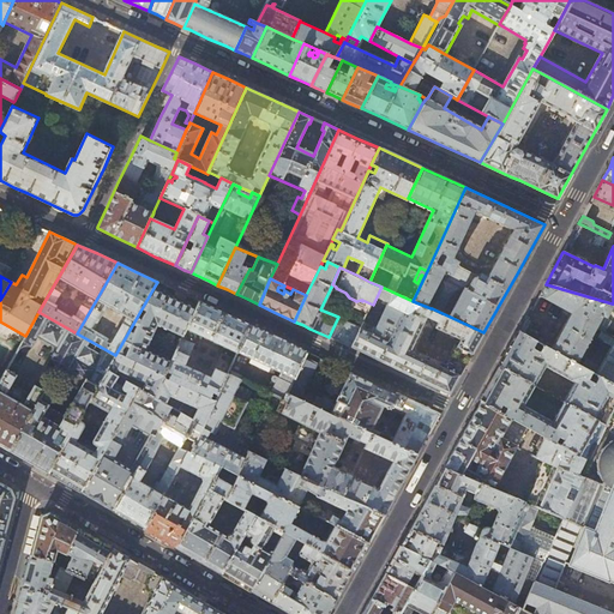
[(601,324),(612,304),(546,284),(540,295),(539,298),(571,313),(551,349),(575,363),(576,363),(597,325),(599,325),(600,325),(601,324)]
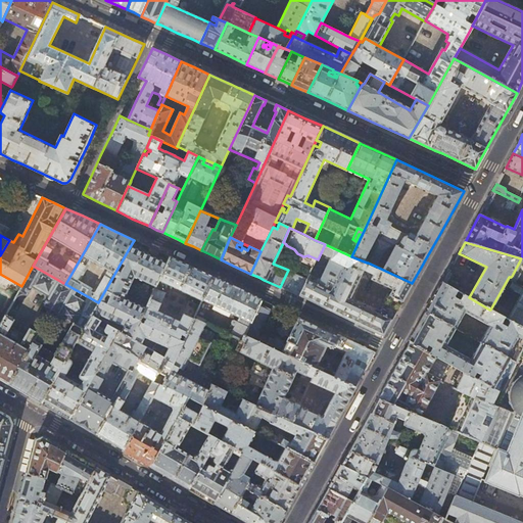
[(351,256),(325,244),(318,259),(308,279),(295,273),(286,290),(288,291),(293,293),(321,305),(338,314),(382,334),(384,335),(395,314),(397,308),(412,283),(368,263),(367,263),(351,256)]
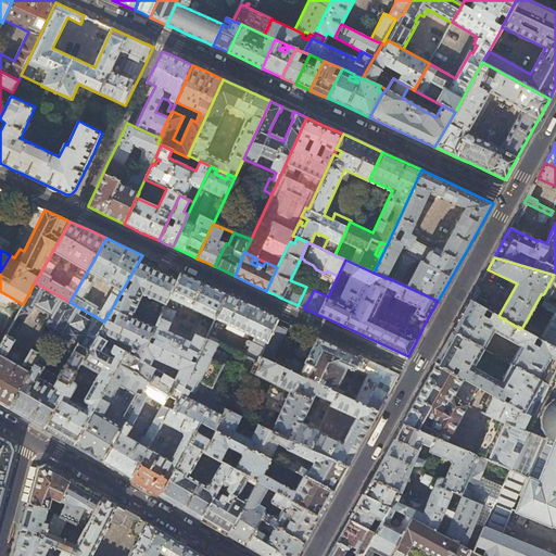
[(141,293),(165,304),(177,279),(173,277),(156,269),(139,261),(104,321),(97,336),(103,339),(105,335),(133,346),(129,354),(139,359),(147,342),(150,337),(153,328),(130,318),(141,293)]
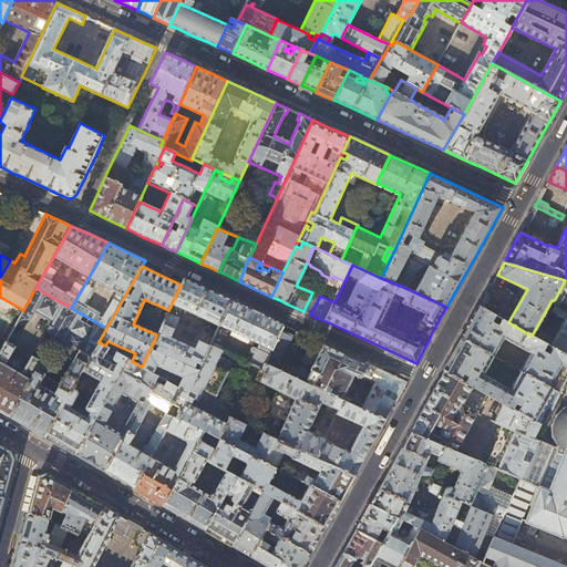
[(181,285),(168,310),(166,316),(164,319),(156,334),(153,343),(157,346),(155,351),(150,349),(142,367),(157,377),(165,381),(169,371),(183,378),(177,388),(181,389),(167,413),(173,416),(176,418),(198,370),(194,368),(196,362),(200,364),(210,346),(216,331),(205,327),(195,349),(171,338),(179,319),(182,320),(186,311),(218,327),(230,300),(206,289),(185,278),(184,278),(181,285)]
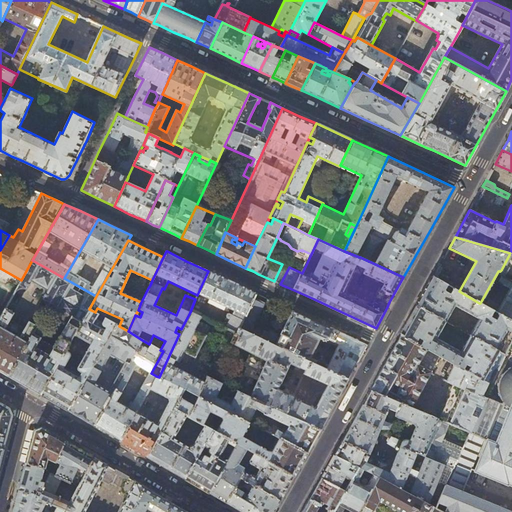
[(64,278),(32,260),(21,280),(14,292),(15,293),(17,290),(20,289),(23,289),(26,290),(26,289),(26,288),(29,282),(30,283),(31,281),(34,283),(43,288),(47,290),(46,291),(46,292),(43,298),(42,297),(41,299),(43,301),(45,303),(45,306),(45,307),(44,310),(46,310),(64,278)]
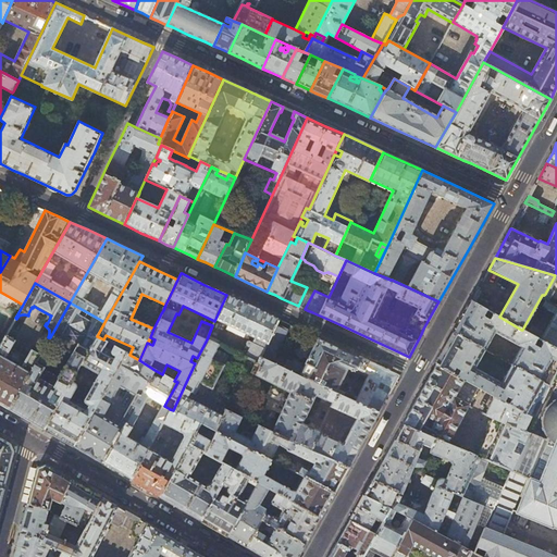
[(252,307),(226,295),(214,321),(212,325),(207,339),(218,344),(226,324),(255,336),(245,357),(246,357),(249,359),(258,362),(260,357),(279,319),(252,307)]
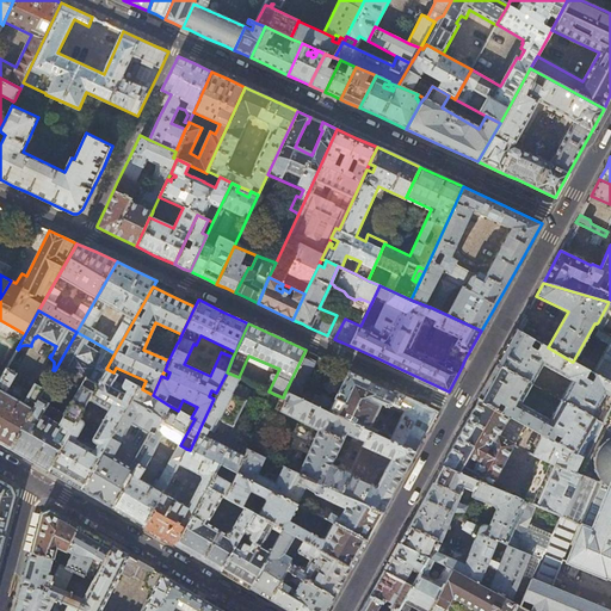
[(565,376),(572,362),(548,347),(539,344),(536,350),(531,346),(532,343),(536,345),(537,341),(516,329),(516,331),(505,349),(497,364),(531,383),(542,364),(565,376)]
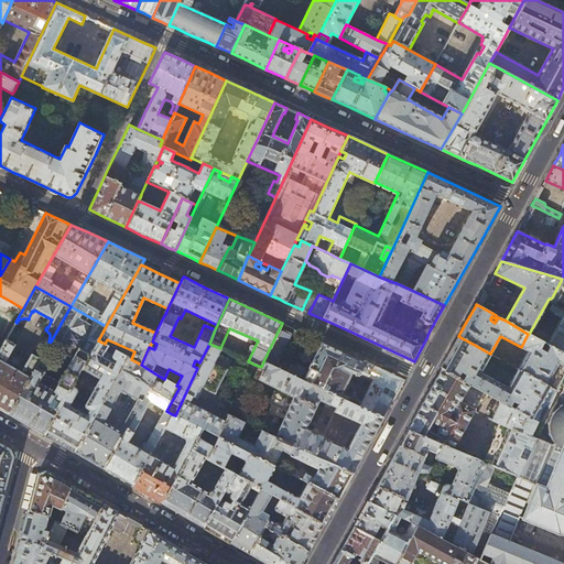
[(563,311),(551,304),(548,311),(548,312),(548,313),(549,313),(562,321),(552,337),(540,331),(535,337),(544,342),(550,345),(563,353),(563,311)]
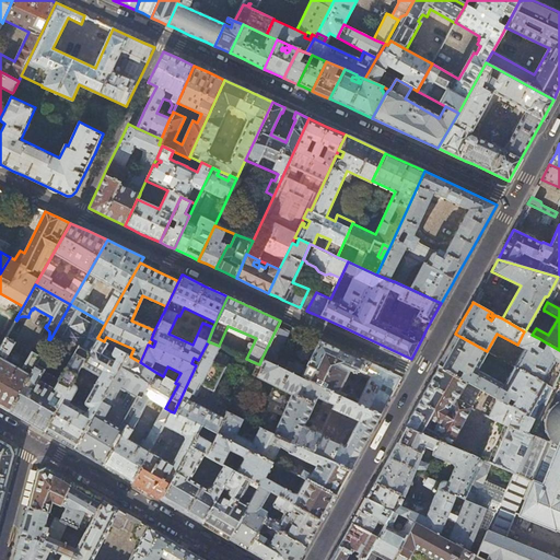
[(78,346),(54,388),(53,387),(45,383),(39,380),(45,370),(43,368),(41,365),(41,364),(41,362),(42,359),(39,358),(9,411),(26,421),(43,431),(71,383),(81,366),(97,338),(105,324),(70,304),(50,339),(51,340),(54,338),(55,337),(56,337),(58,336),(60,336),(61,337),(63,337),(62,338),(77,346),(77,345),(78,346)]
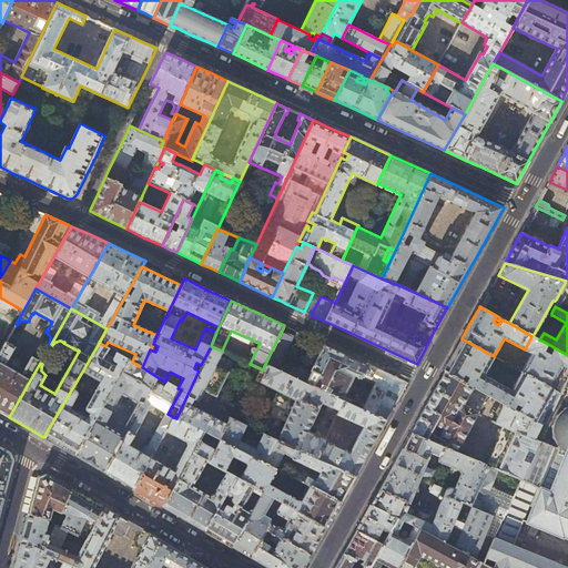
[(284,325),(265,364),(350,404),(351,401),(345,397),(355,376),(367,382),(368,381),(369,379),(371,381),(369,382),(375,384),(363,409),(385,421),(395,403),(406,383),(372,366),(366,364),(324,344),(310,375),(282,362),(294,337),(296,338),(297,336),(298,334),(295,333),(296,331),(284,325)]
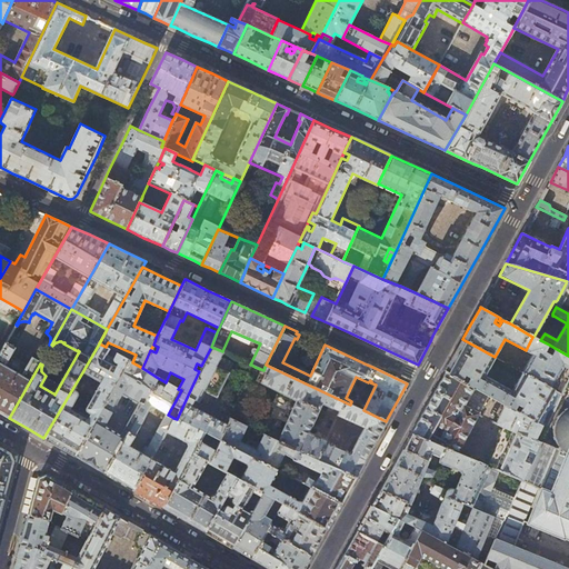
[(540,340),(533,337),(532,337),(526,350),(532,353),(522,372),(551,389),(563,367),(568,369),(568,356),(555,348),(551,355),(545,351),(549,345),(540,340)]
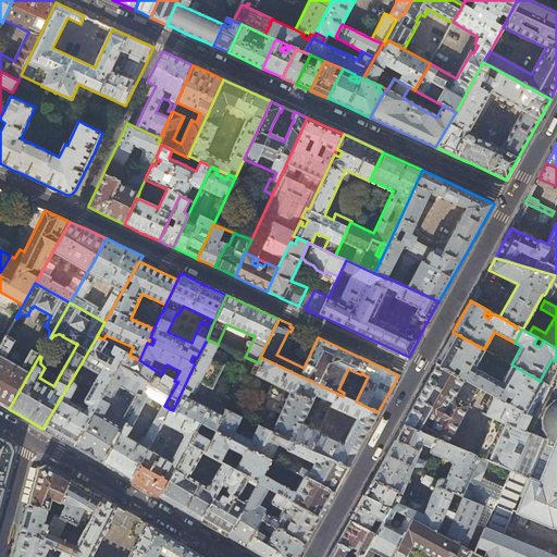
[(474,368),(484,349),(453,332),(444,347),(435,363),(436,363),(479,387),(486,392),(494,379),(474,368)]
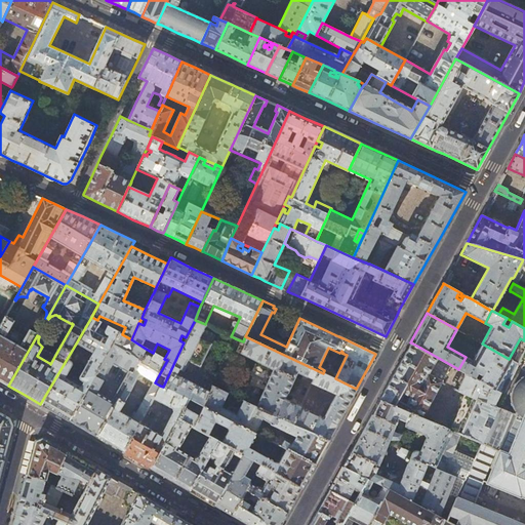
[(4,317),(0,324),(0,380),(8,386),(37,335),(30,330),(26,337),(9,327),(12,321),(4,317)]
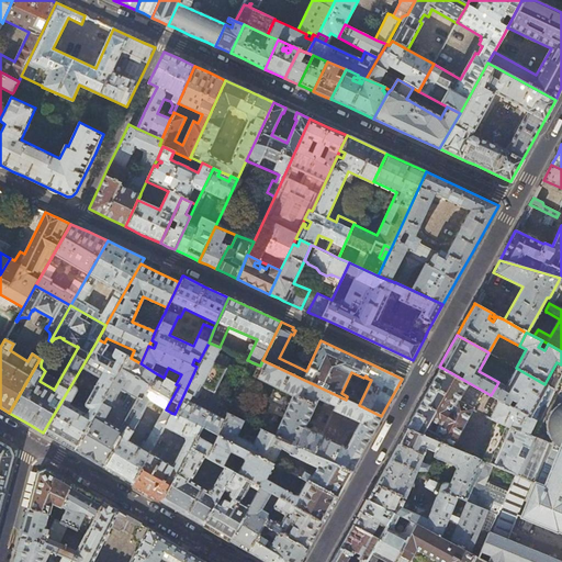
[(104,343),(98,339),(81,368),(100,378),(81,409),(69,403),(76,391),(77,390),(76,388),(71,384),(43,433),(58,441),(74,450),(126,356),(115,349),(113,353),(105,350),(108,345),(104,343)]
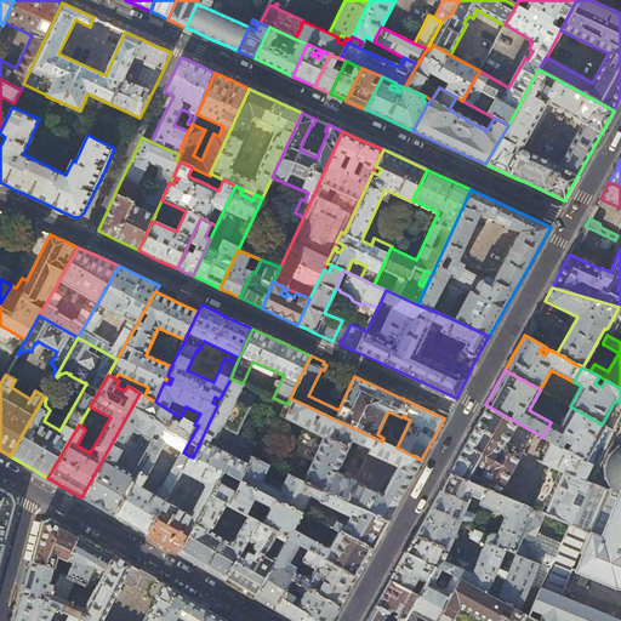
[(182,471),(205,483),(206,486),(191,514),(165,501),(146,535),(161,545),(178,553),(224,472),(241,480),(252,456),(258,444),(235,433),(248,406),(252,397),(239,391),(243,383),(231,379),(220,399),(217,405),(193,457),(189,456),(182,471)]
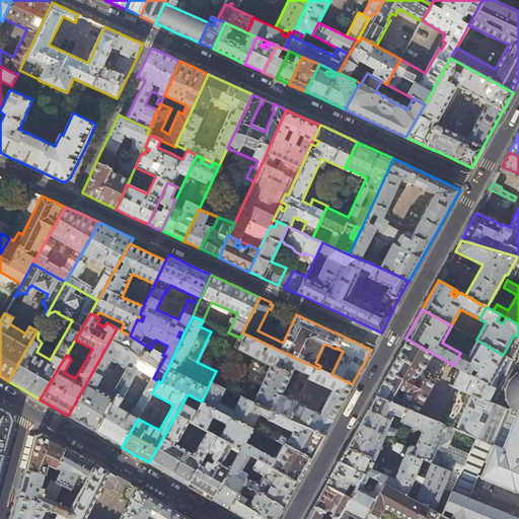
[(117,328),(68,416),(81,424),(95,432),(144,345),(130,336),(121,330),(117,328)]
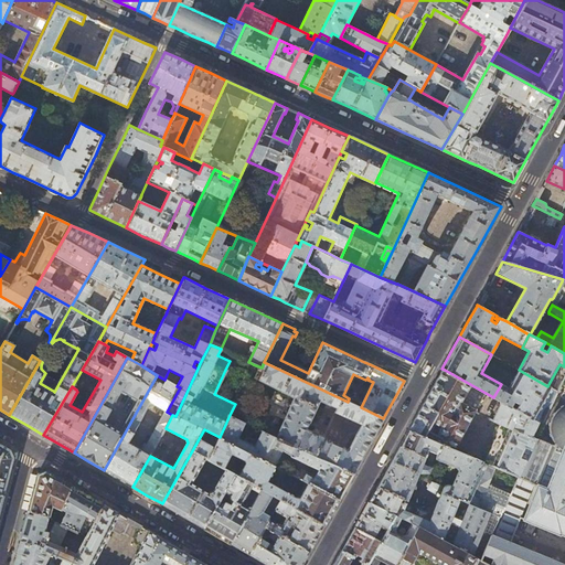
[(353,473),(366,449),(383,418),(361,407),(348,402),(264,362),(262,368),(262,369),(265,370),(260,380),(259,380),(258,381),(260,382),(260,381),(287,395),(287,398),(287,401),(288,404),(290,406),(276,437),(353,473)]
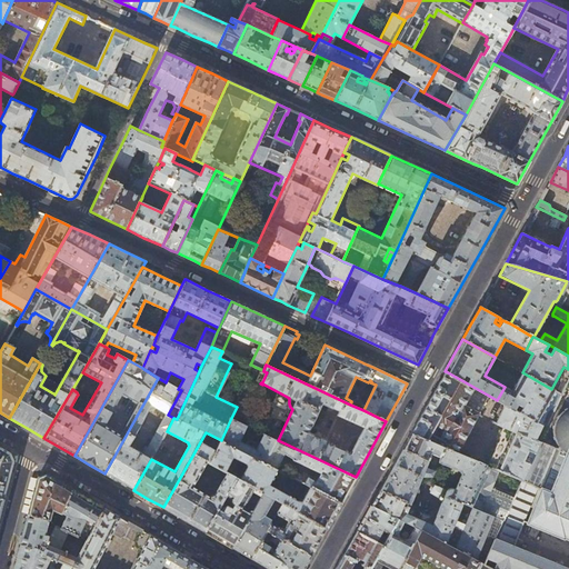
[(457,452),(489,396),(446,371),(431,398),(429,400),(411,433),(446,448),(457,452)]
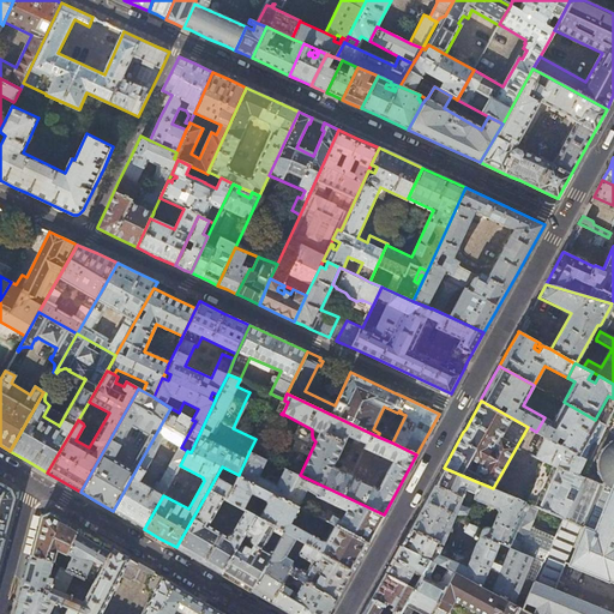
[(607,426),(595,420),(564,402),(553,422),(545,417),(536,432),(545,437),(590,462),(607,426)]
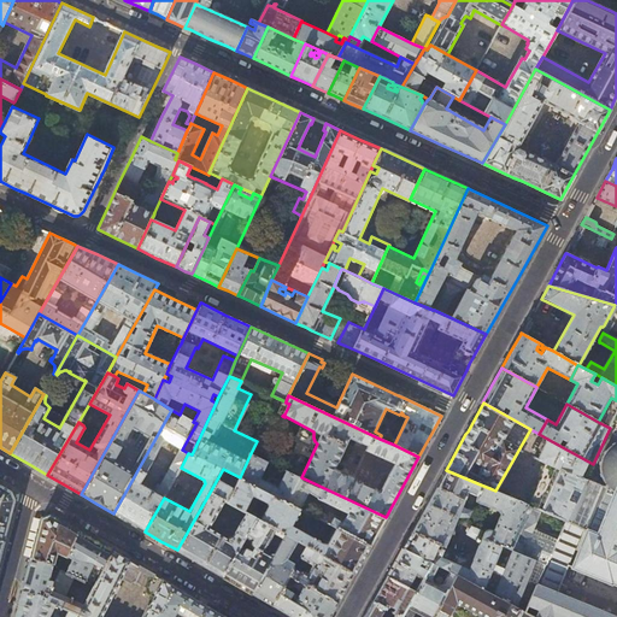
[(197,423),(193,422),(180,415),(171,410),(113,513),(127,521),(145,532),(164,498),(181,468),(188,453),(182,450),(197,423)]
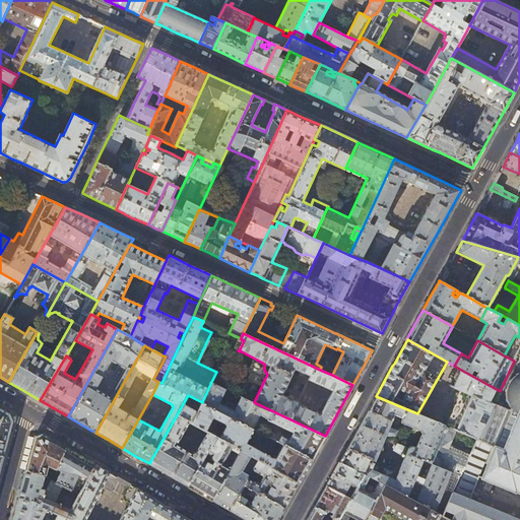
[(497,397),(500,391),(461,370),(454,387),(458,389),(455,396),(455,401),(454,405),(453,409),(450,412),(448,415),(445,417),(442,424),(444,425),(478,439),(484,425),(478,421),(483,411),(490,413),(497,397)]
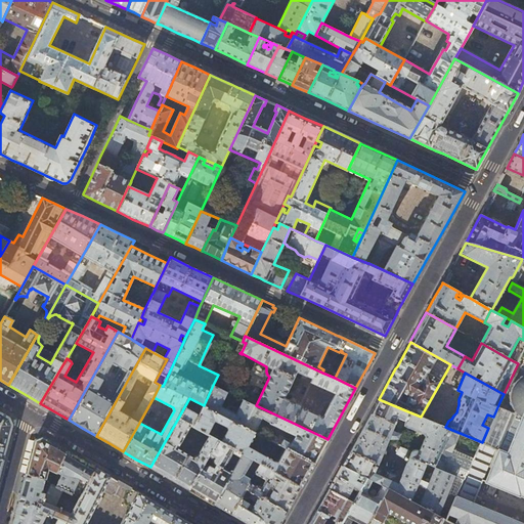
[(504,405),(505,402),(500,400),(493,417),(488,428),(482,442),(465,479),(446,520),(453,523),(523,523),(474,504),(496,449),(499,450),(486,482),(495,485),(520,495),(523,496),(523,376),(520,378),(516,382),(513,386),(512,388),(510,393),(510,395),(510,399),(511,404),(513,408),(516,413),(516,415),(506,410),(508,407),(504,405)]
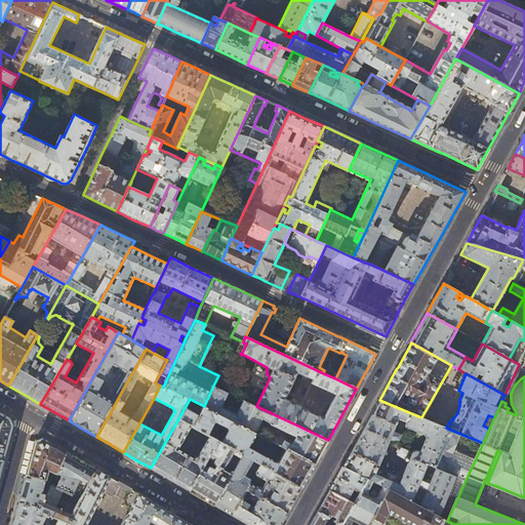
[(213,386),(204,406),(203,406),(255,433),(263,418),(270,422),(270,423),(295,437),(292,442),(280,436),(278,438),(270,434),(268,439),(286,449),(315,465),(321,452),(328,440),(256,406),(243,400),(236,414),(221,407),(229,394),(213,386)]
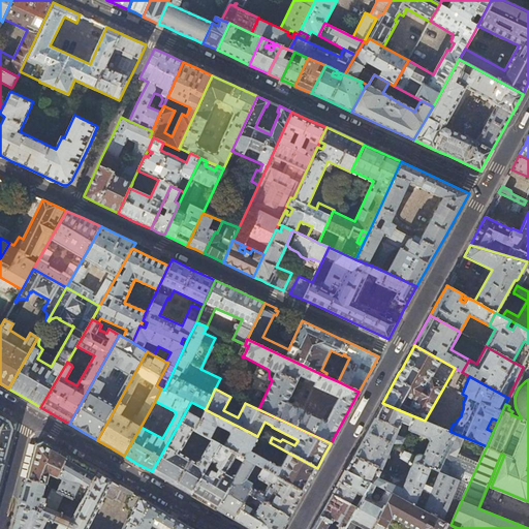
[(204,413),(205,409),(206,409),(191,402),(152,471),(169,483),(190,494),(220,443),(214,440),(212,439),(199,460),(198,460),(197,460),(195,462),(179,453),(192,429),(194,430),(195,430),(200,419),(195,416),(198,411),(204,413)]
